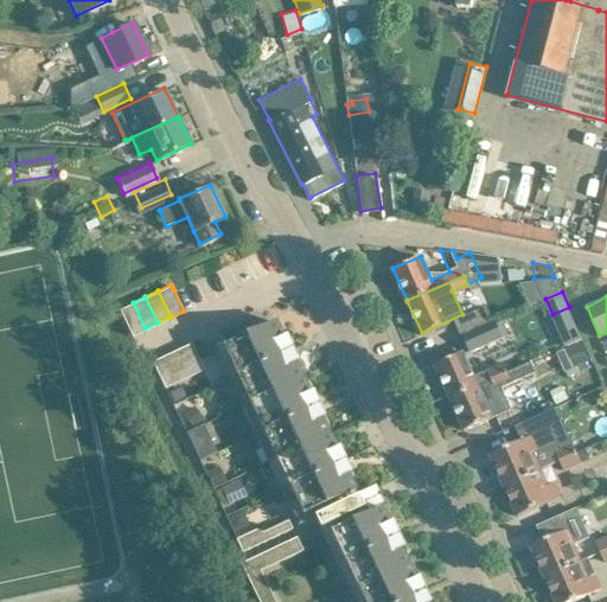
[(132,335),(145,328),(133,302),(120,308),(132,335)]
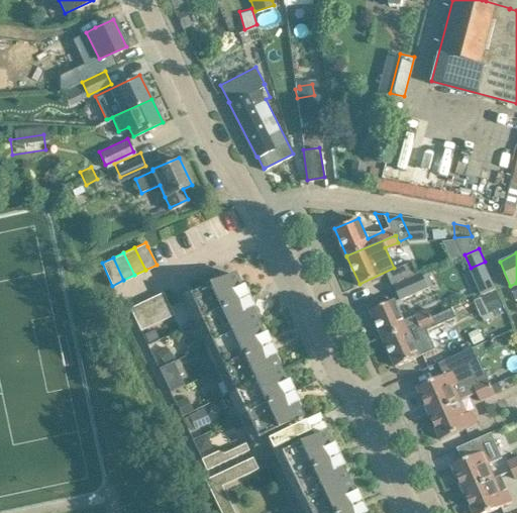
[(394,284),(421,272),(420,268),(415,270),(411,261),(389,271),(394,284)]
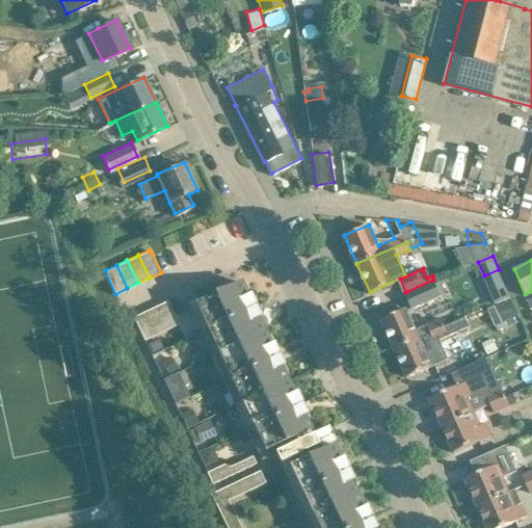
[(260,314),(255,304),(250,293),(247,295),(240,280),(187,305),(258,453),(271,447),(310,527),(373,527),(376,526),(366,505),(363,507),(350,479),(352,477),(343,456),(340,458),(333,443),(320,449),(303,414),(307,412),(296,391),(293,393),(281,365),(283,363),(273,343),(270,344),(257,316),(260,314)]
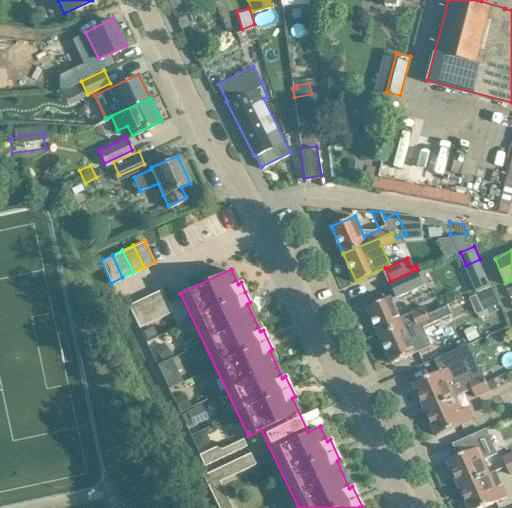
[(417,269),(390,281),(396,293),(423,280),(417,269)]
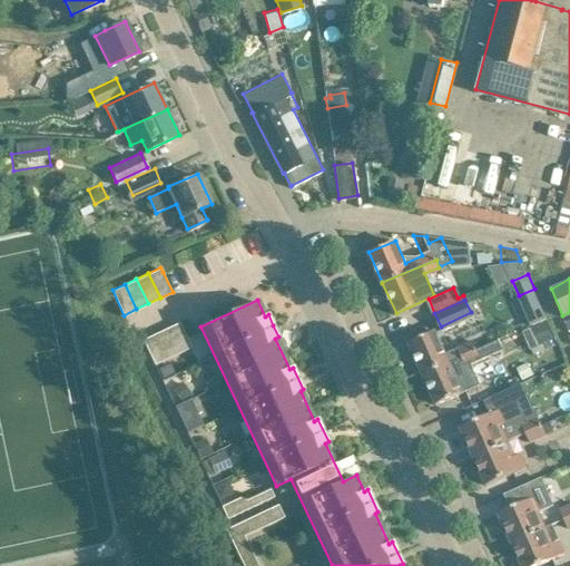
[(538,344),(553,337),(544,320),(530,327),(538,344)]
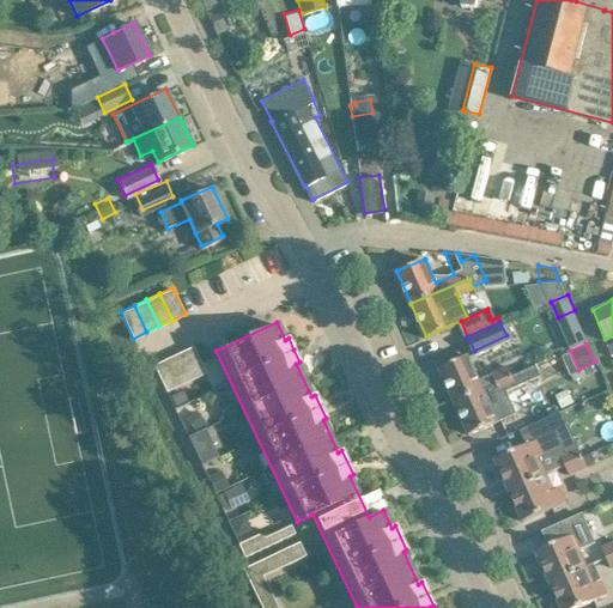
[(206,371),(204,366),(193,345),(180,351),(192,378),(206,371)]
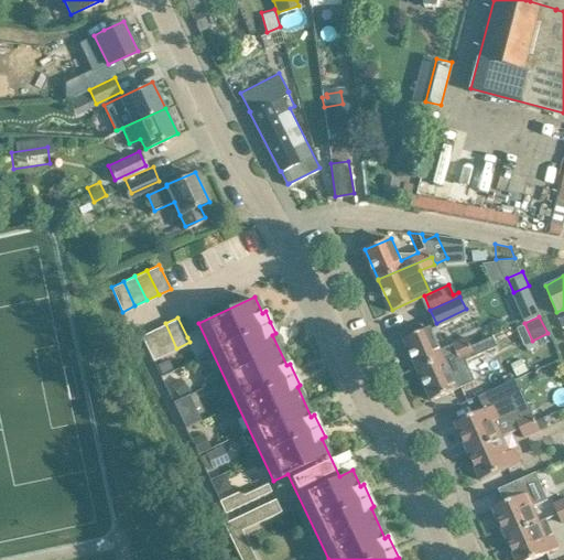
[(165,354),(176,348),(165,323),(153,329),(165,354)]
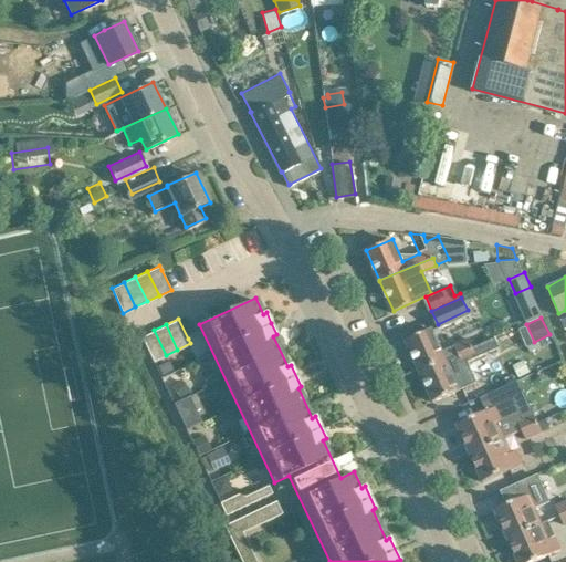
[(432,328),(406,339),(419,370),(473,346),(468,337),(442,350),(432,328)]
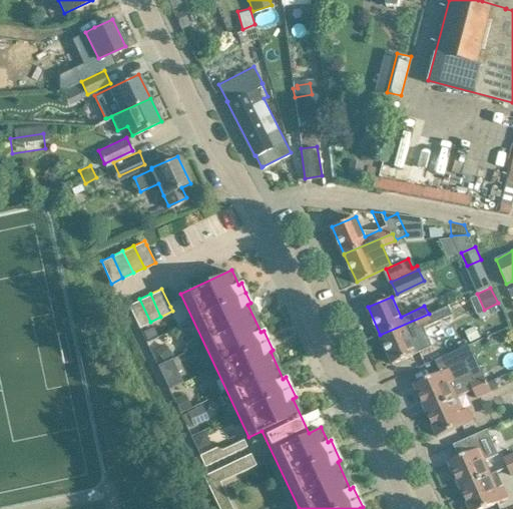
[(139,327),(150,322),(139,299),(128,305),(139,327)]
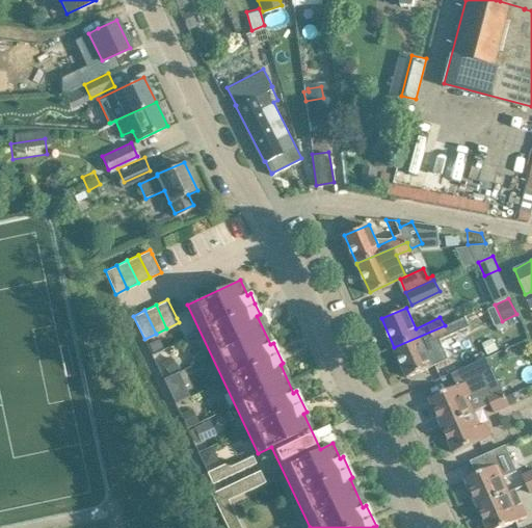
[(445,325),(394,347),(407,376),(432,365),(423,344),(448,334),(445,326),(459,319),(445,325)]
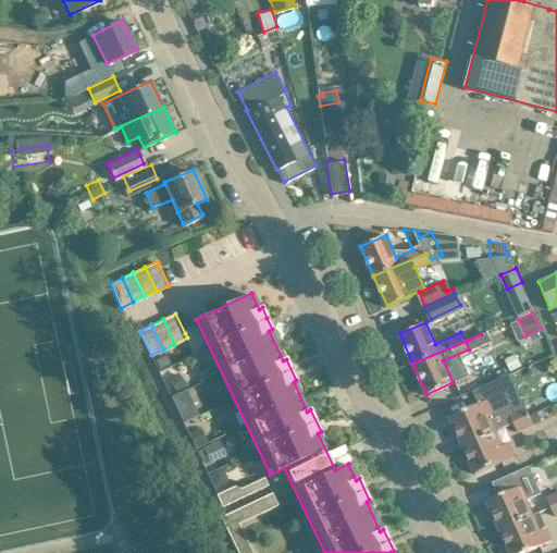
[(188,377),(178,366),(170,375),(180,385),(188,377)]
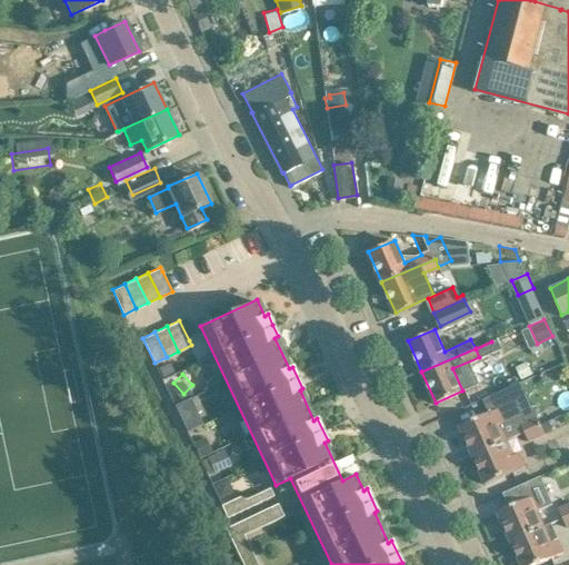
[(480,416),(459,425),(472,454),(507,438),(525,430),(521,422),(526,420),(517,399),(500,407),(480,416)]
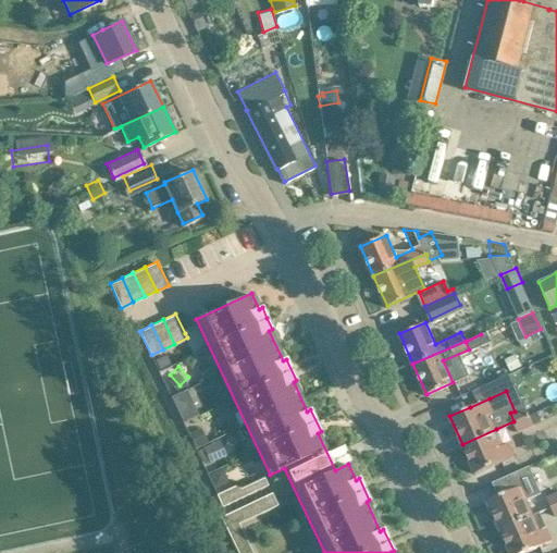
[(188,394),(173,401),(183,420),(198,414),(188,394)]
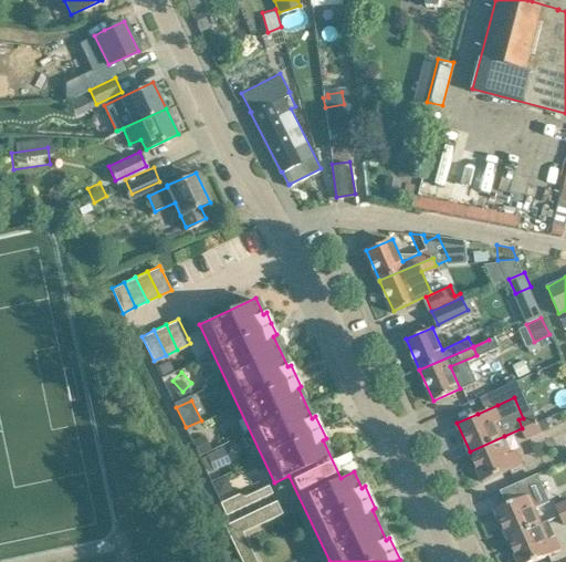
[(523,418),(519,419),(522,428),(537,422),(537,419),(534,414),(523,418)]
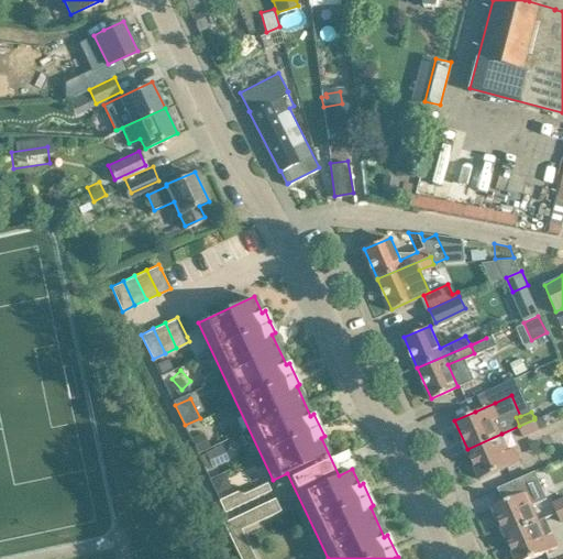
[(534,419),(519,426),(523,435),(539,428),(534,419)]
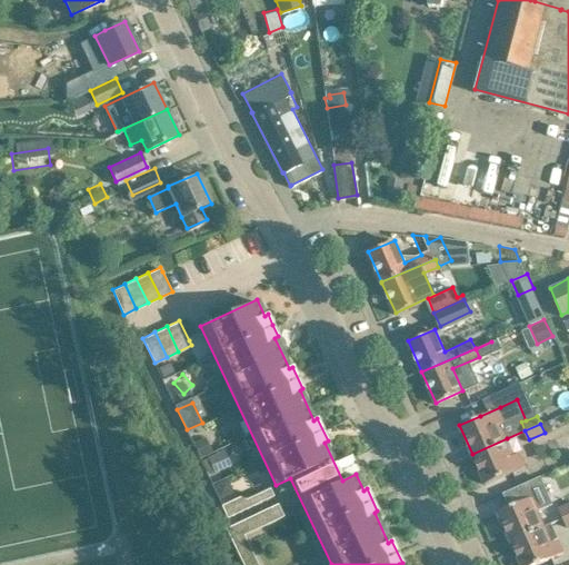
[(193,440),(199,454),(211,449),(205,436),(193,440)]
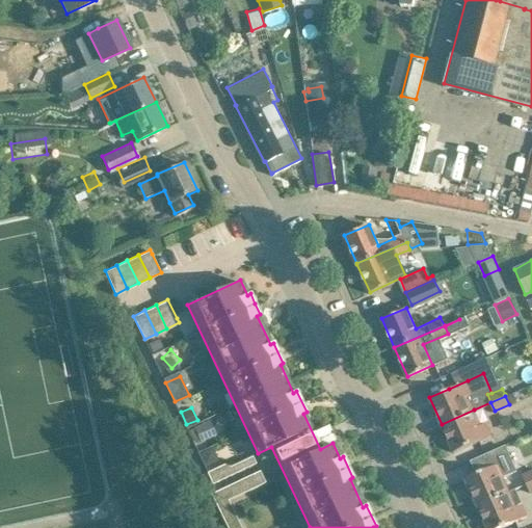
[(474,410),(442,424),(454,451),(473,443),(491,434),(486,422),(480,424),(474,410)]
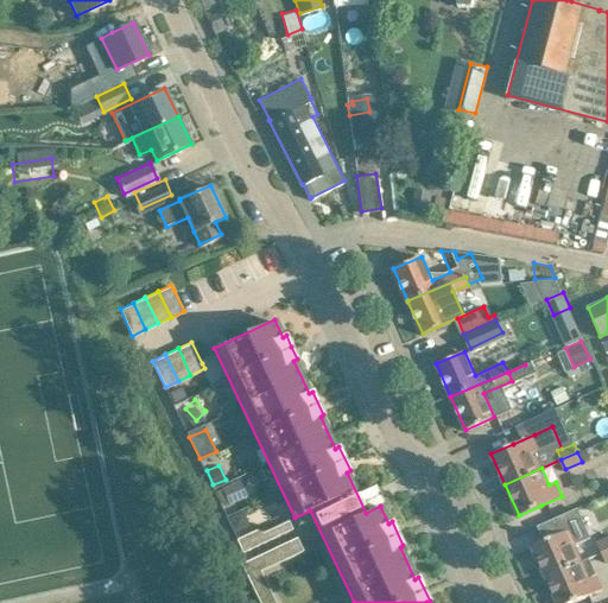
[(229,502),(247,494),(239,477),(221,487),(229,502)]
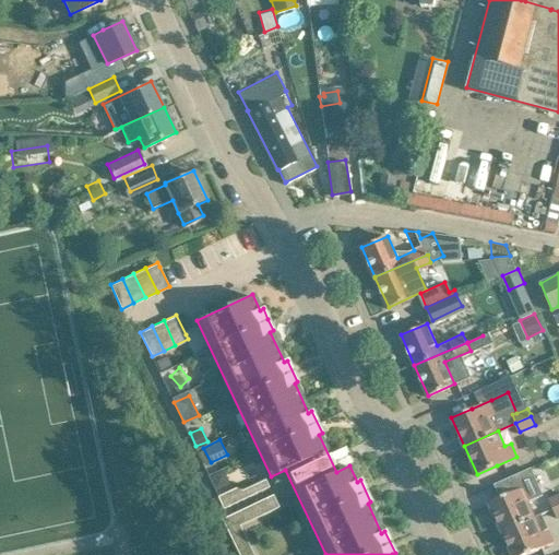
[(209,474),(215,487),(228,482),(223,468),(209,474)]
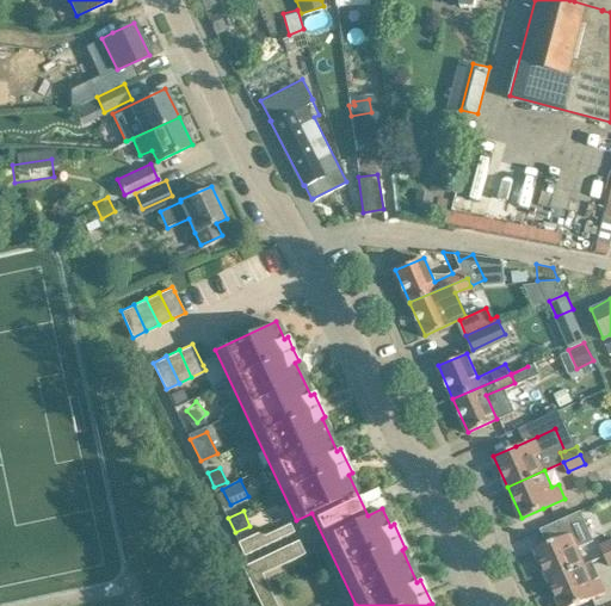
[(548,542),(535,548),(549,579),(585,563),(578,546),(592,539),(581,514),(543,532),(548,542)]
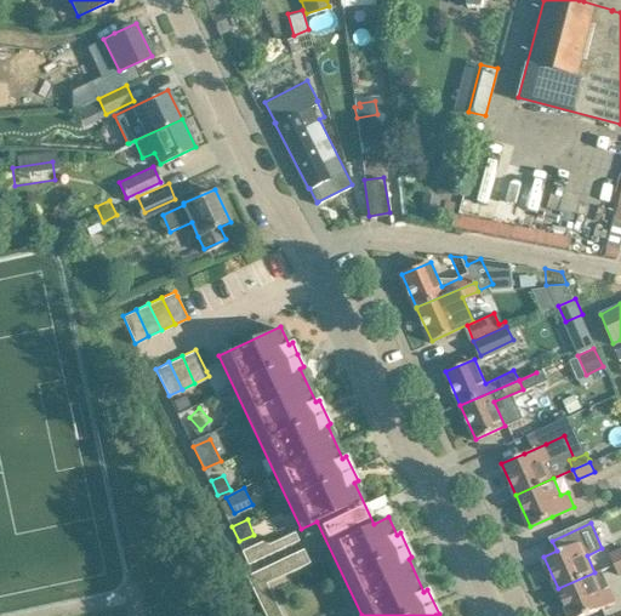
[(241,549),(244,553),(248,563),(272,552),(298,539),(294,530),(268,543),(266,539),(241,549)]
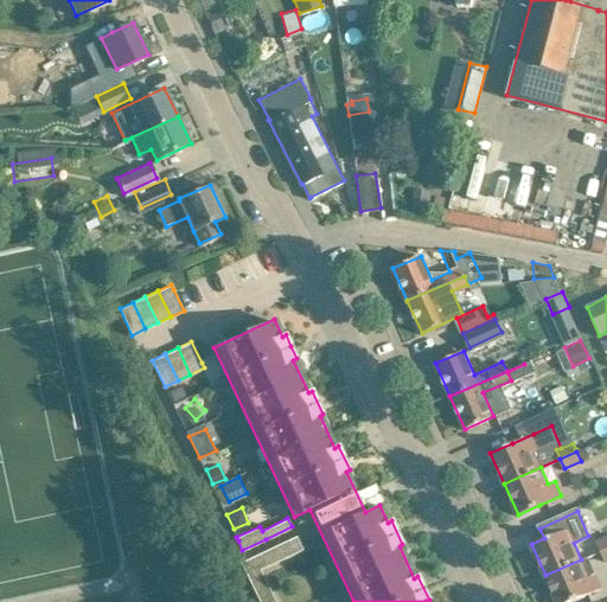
[(260,569),(301,549),(295,536),(240,562),(247,575),(260,569)]
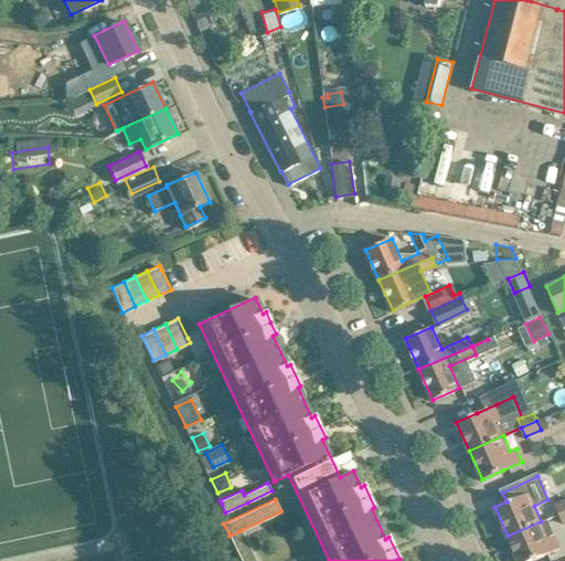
[(541,521),(508,536),(518,560),(528,560),(540,556),(561,547),(555,535),(548,537),(542,521),(560,512),(541,521)]
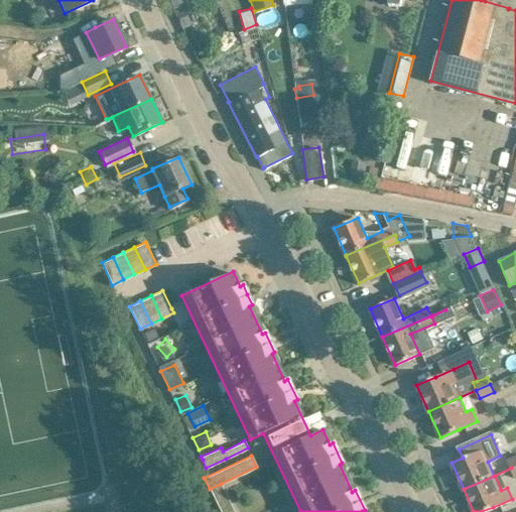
[(234,511),(230,504),(221,484),(210,489),(220,509),(220,511),(234,511)]
